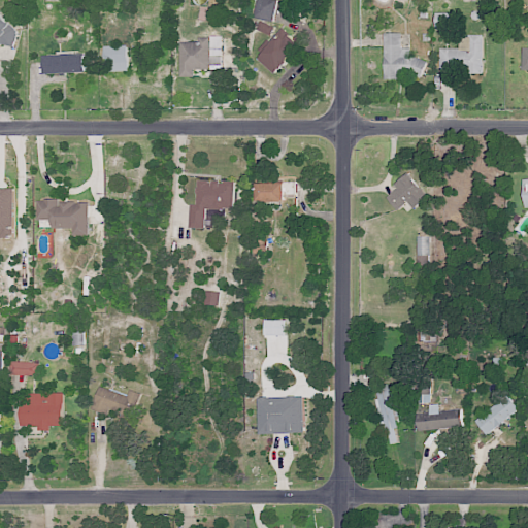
[(272,22),(277,0),(275,0),(257,0),(253,17),(272,22)]
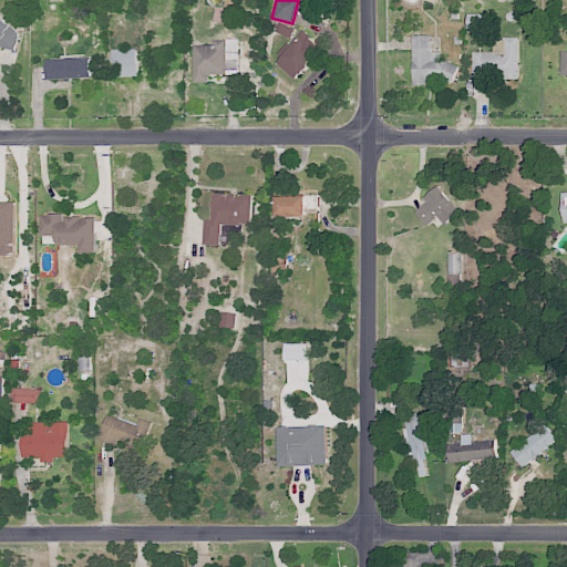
[(486,13),(468,13),(468,31),(487,31),(486,13)]
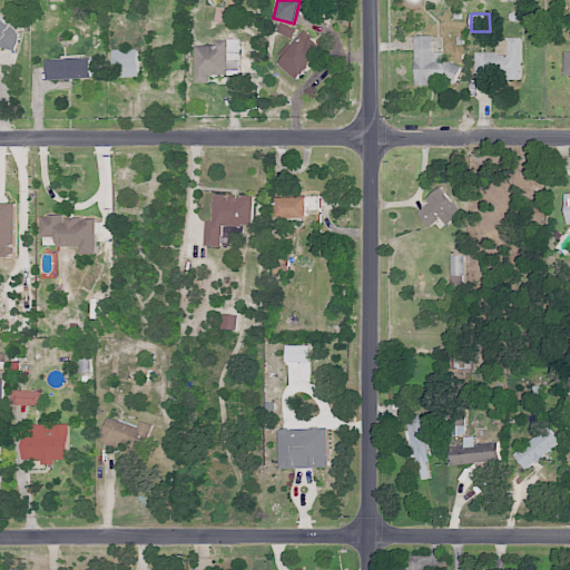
[(0,16),(0,46),(2,43),(11,51),(23,38),(0,16)]
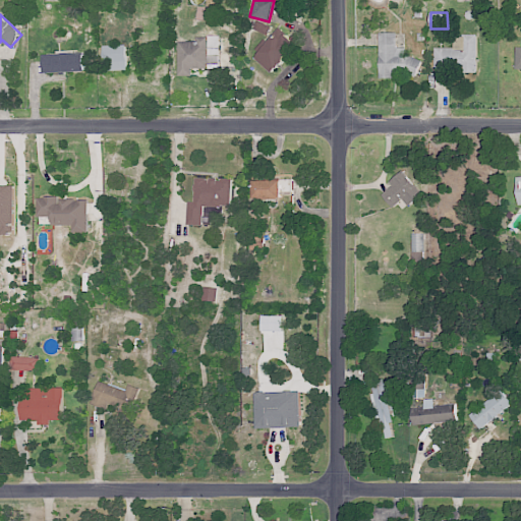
[(253,29),(268,35),(271,25),(256,20),(253,29)]
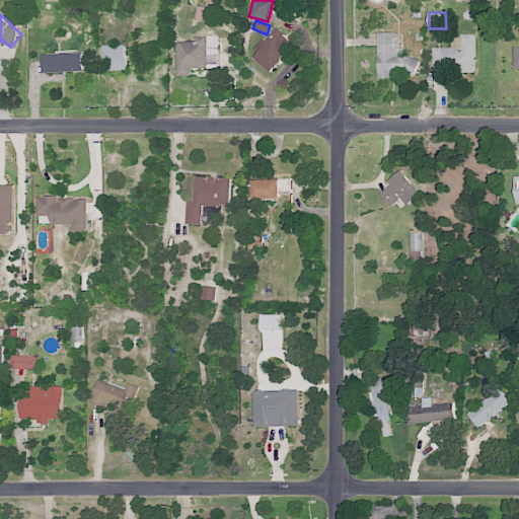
[(252,59),(271,73),(295,42),(277,27),(252,59)]
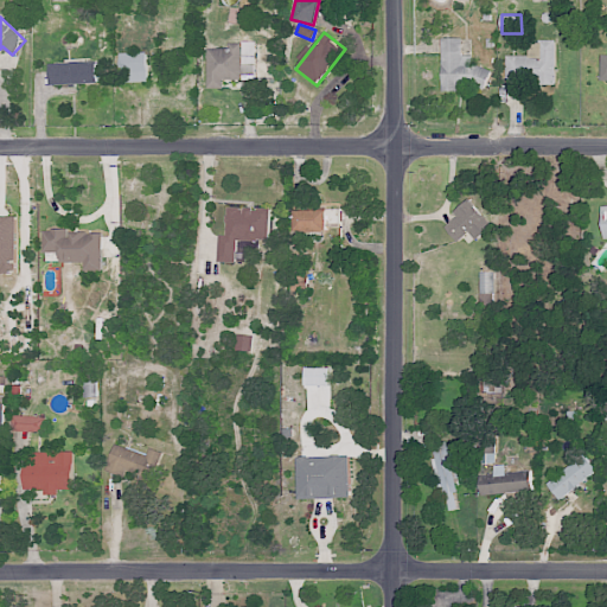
[(441,90),(457,90),(459,84),(467,84),(485,90),(491,69),(471,64),(471,56),(461,56),(461,38),(441,38),(441,90)]
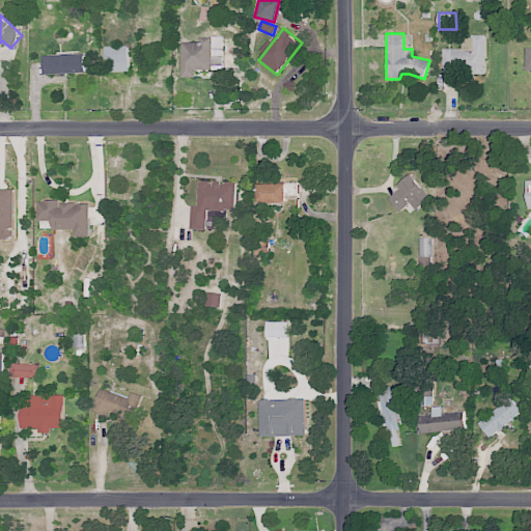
[(485,73),(486,34),(472,34),(472,49),(442,49),(442,72),(485,73)]
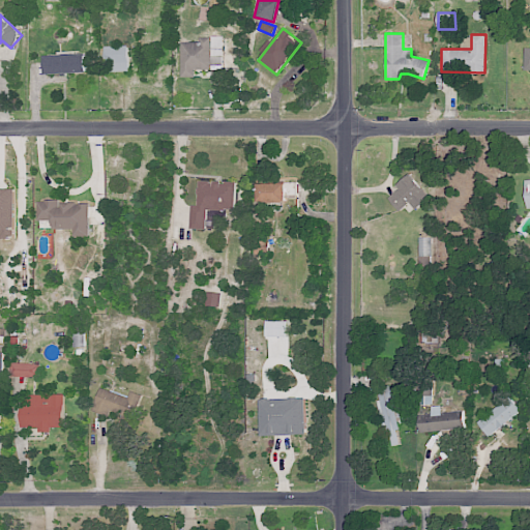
[(180,42),(180,77),(195,77),(195,69),(211,69),(211,83),(230,83),(230,68),(224,68),(223,36),(201,36),(201,41),(180,42)]
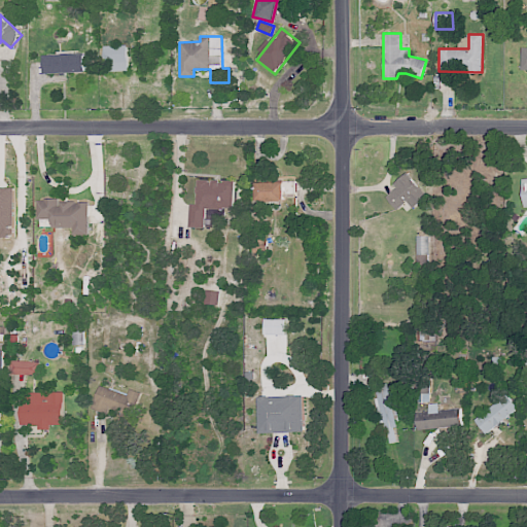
[(104,72),(128,71),(127,45),(103,46),(104,72)]
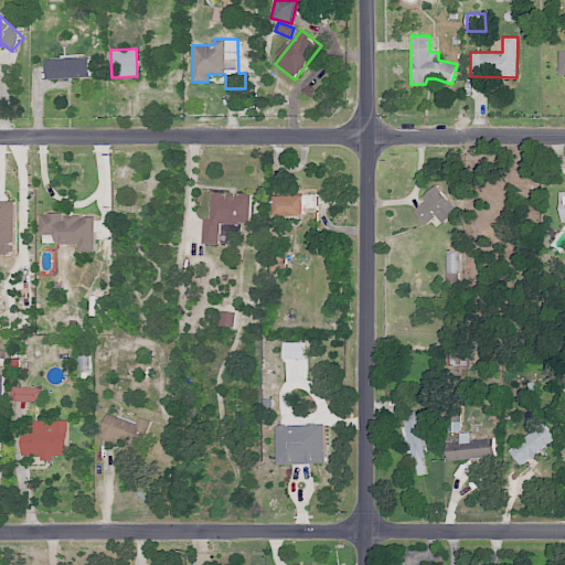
[(48,59),(49,78),(93,77),(93,57),(48,59)]
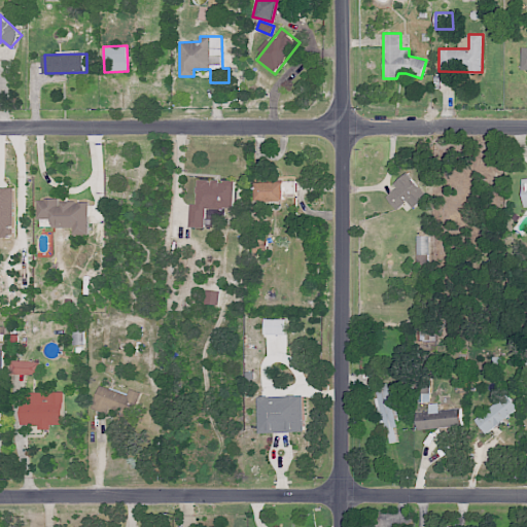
[(385,197),(396,210),(408,201),(414,207),(427,196),(407,172),(393,184),(396,187),(385,197)]
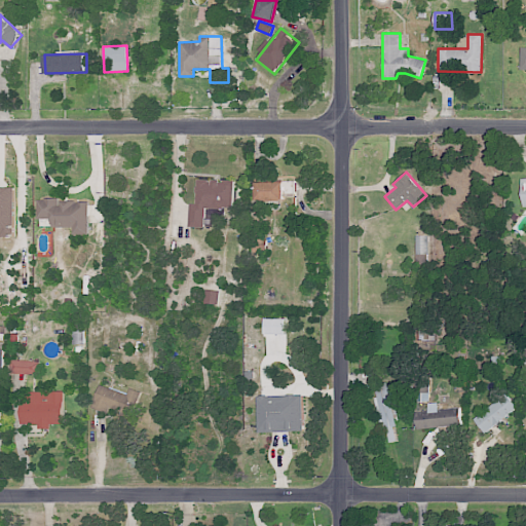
[(234,180),(196,179),(195,203),(190,203),(189,227),(204,228),(204,214),(221,214),(221,207),(233,208),(234,180)]
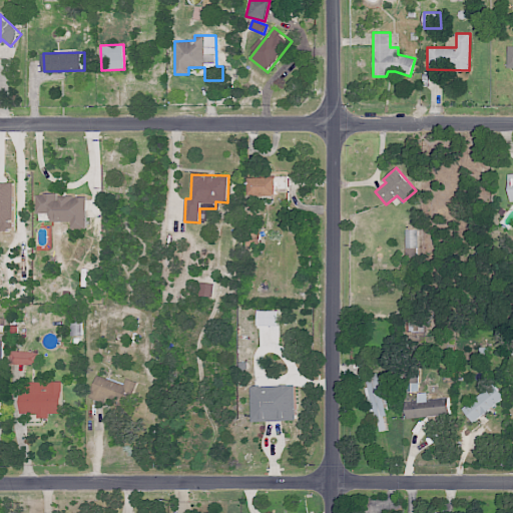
[(277,195),(278,177),(248,177),(248,195),(277,195)]
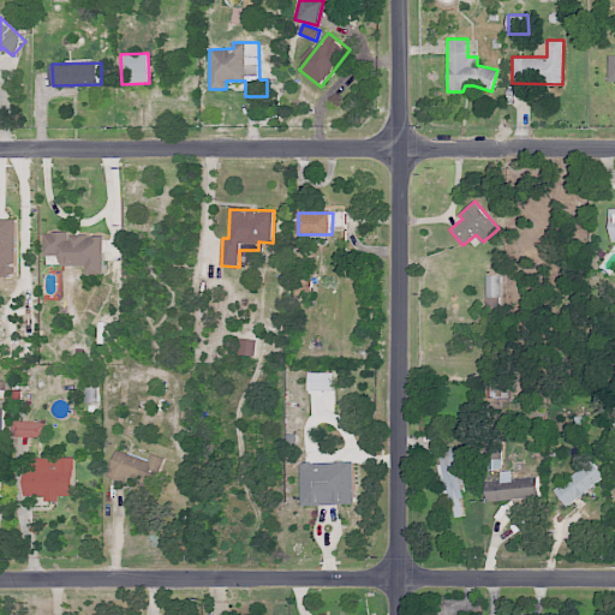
[(16,219),(0,219),(0,275),(16,276),(16,219)]
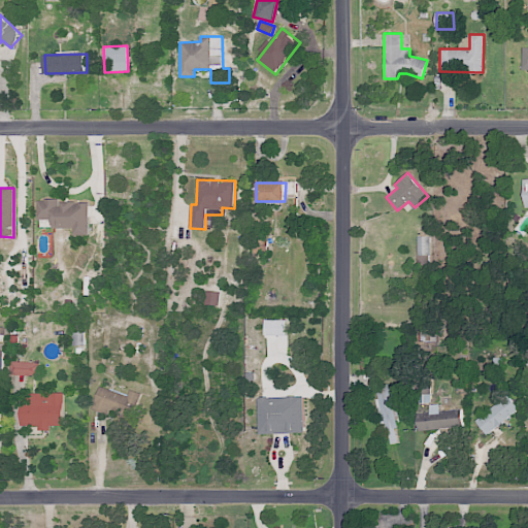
[(90,201),(37,200),(37,219),(53,220),(53,228),(74,228),(73,235),(90,235),(90,201)]
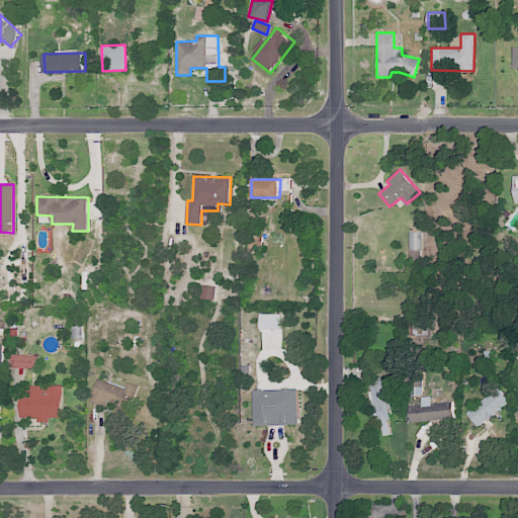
[(202,298),(216,299),(217,286),(203,285),(202,298)]
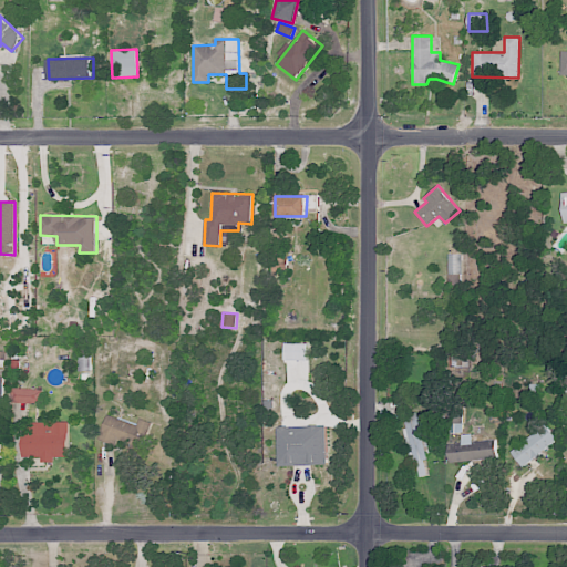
[(308,361),(308,343),(286,342),(285,360),(308,361)]
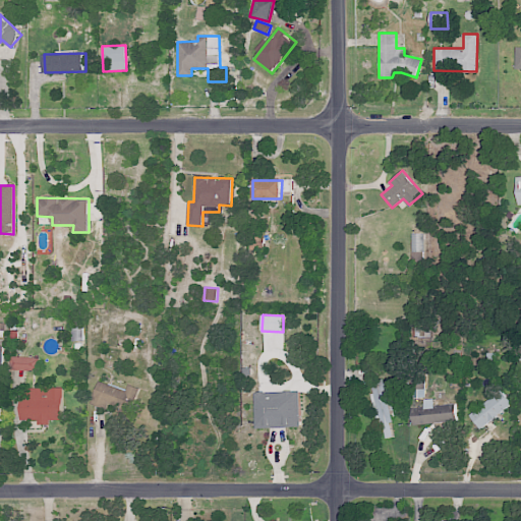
[(83,341),(83,327),(71,326),(71,341),(83,341)]
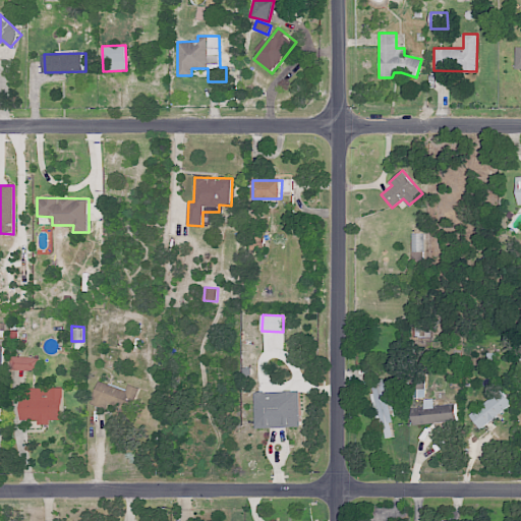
[(11,370),(38,370),(39,357),(11,356),(11,370)]
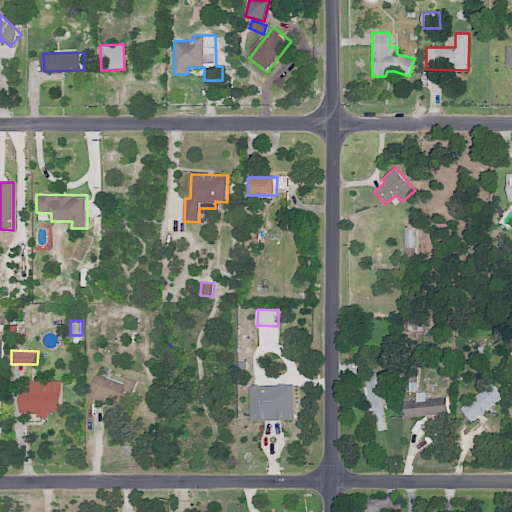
[(364,387),(370,419),(377,417),(379,430),(389,428),(378,371),(365,374),(367,386),(364,387)]
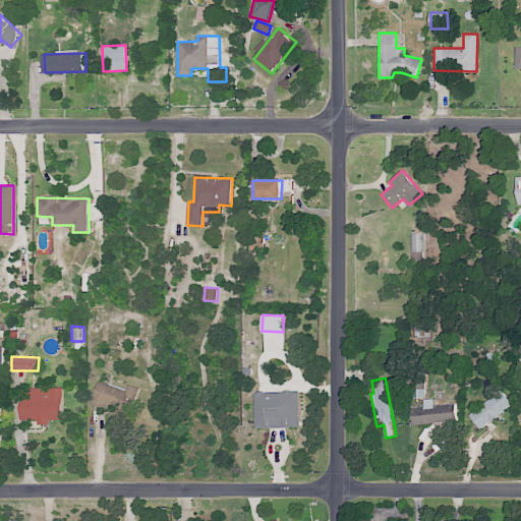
[(424,397),(424,378),(410,379),(410,398),(424,397)]
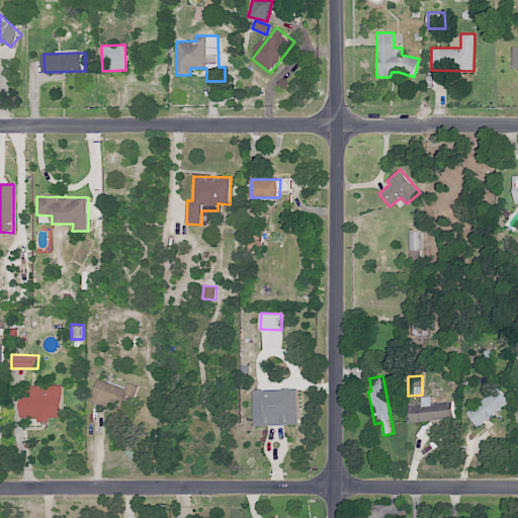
[(140,385),(127,381),(125,389),(98,378),(90,401),(106,407),(108,403),(131,411),(140,385)]
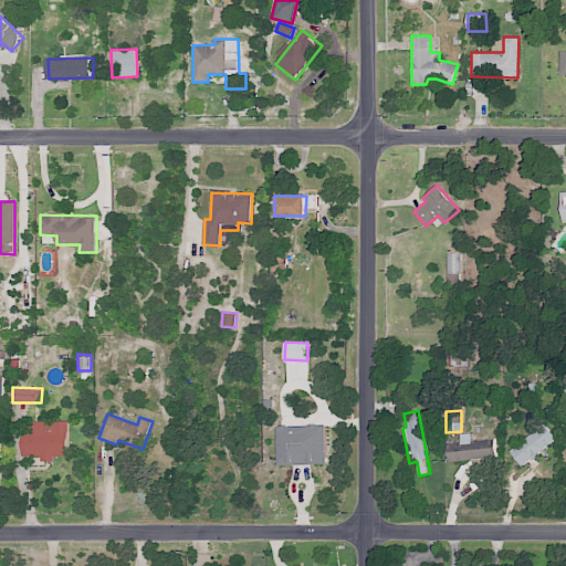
[(67,421),(22,422),(22,456),(41,456),(41,461),(54,461),(54,457),(69,456),(67,421)]
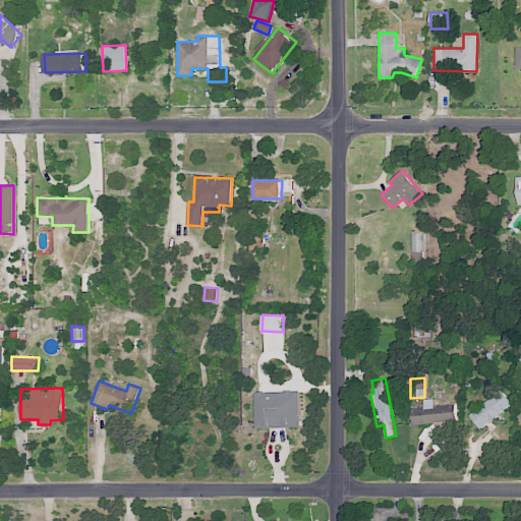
[(480,428),(513,404),(502,390),(469,414),(480,428)]
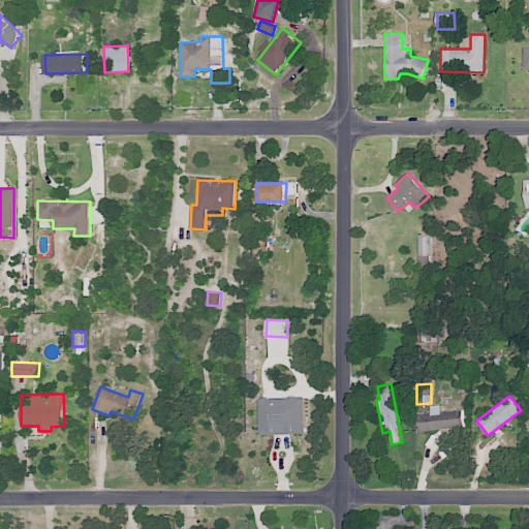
[(306,433),(305,397),(259,398),(260,435),(306,433)]
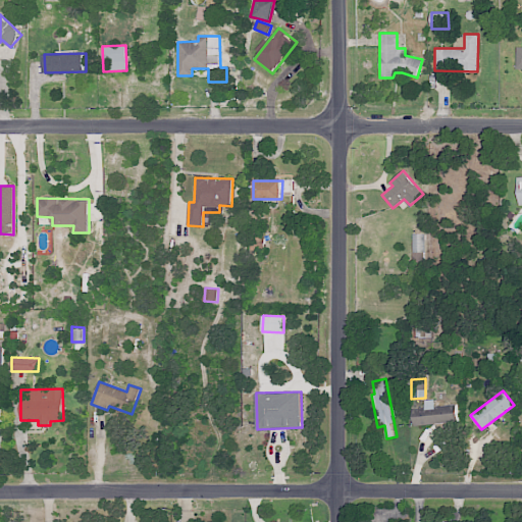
[(457,404),(435,406),(434,400),(425,401),(425,407),(412,408),(414,426),(458,422),(457,404)]
